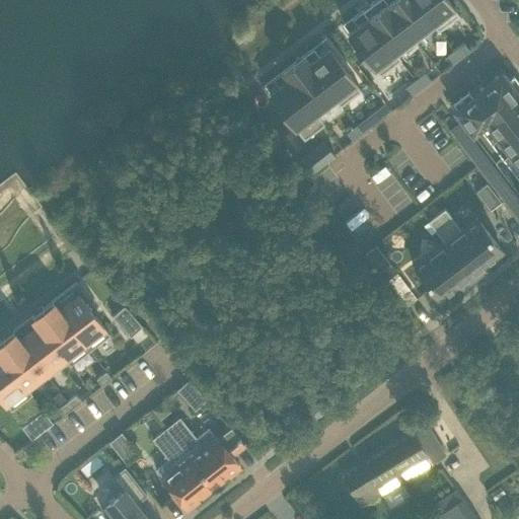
[(389,0),(386,2),(416,41),(435,26),(437,30),(438,29),(415,0),(389,0)]
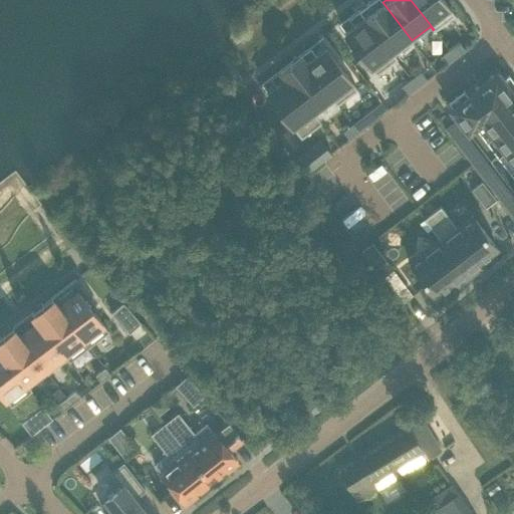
[(411,0),(434,29),(454,14),(443,0),(411,0)]
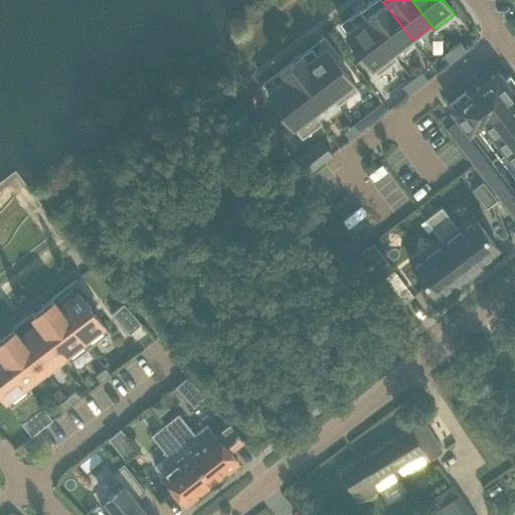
[(364,17),(396,59),(397,58),(394,54),(412,40),(383,2),(364,17)]
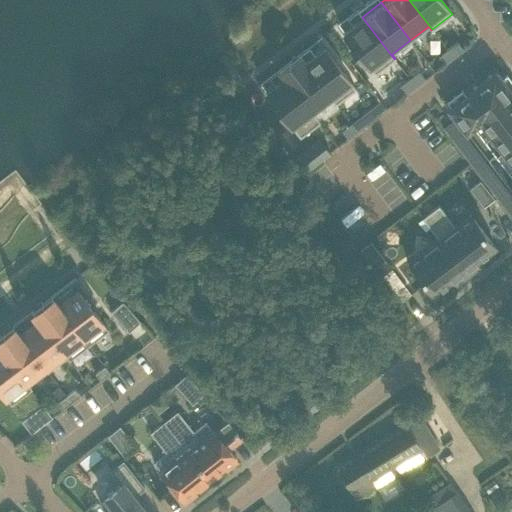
[(343,33),(374,74),(394,59),(362,17),(361,18),(362,19),(343,33)]
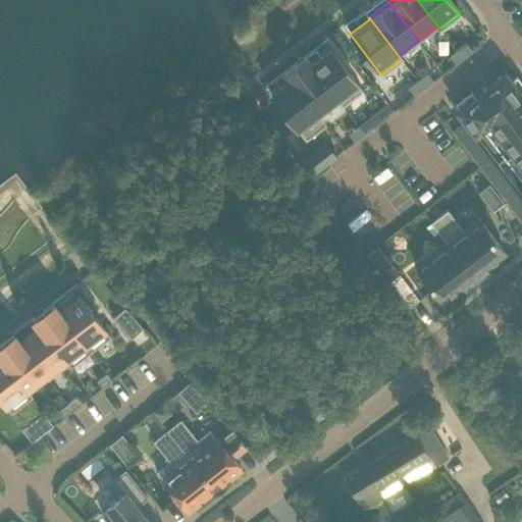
[(466,43),(456,50),(462,58),(472,50),(466,43)]
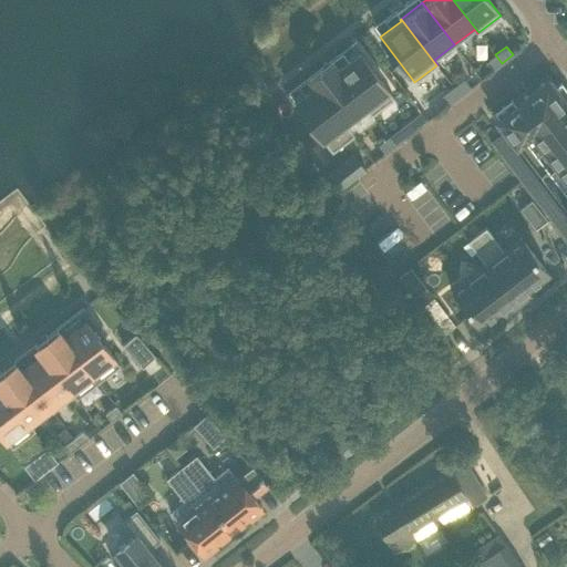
[(337,68),(336,69),(370,113),(392,96),(359,53),(338,69),(337,68)]
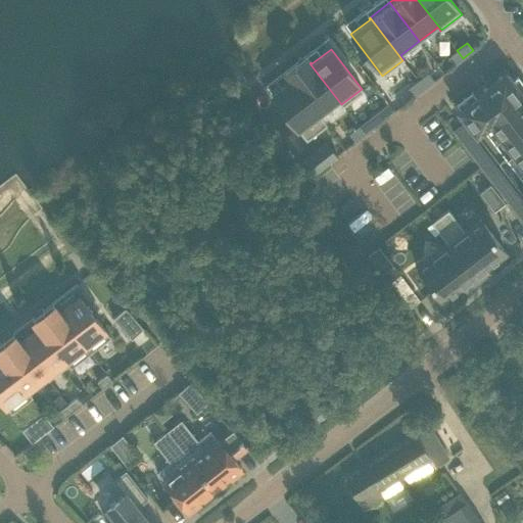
[(447,57),(454,65),(463,58),(457,50),(447,57)]
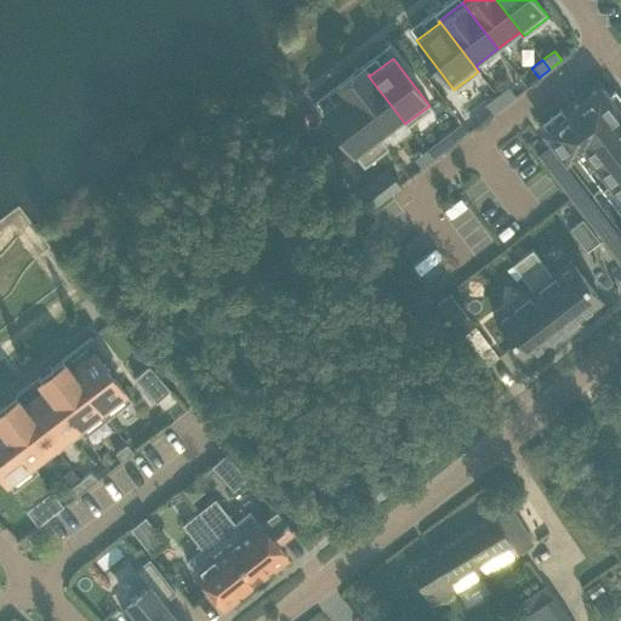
[(345,92),(387,148),(388,147),(377,134),(399,118),(406,126),(368,75),(345,92)]
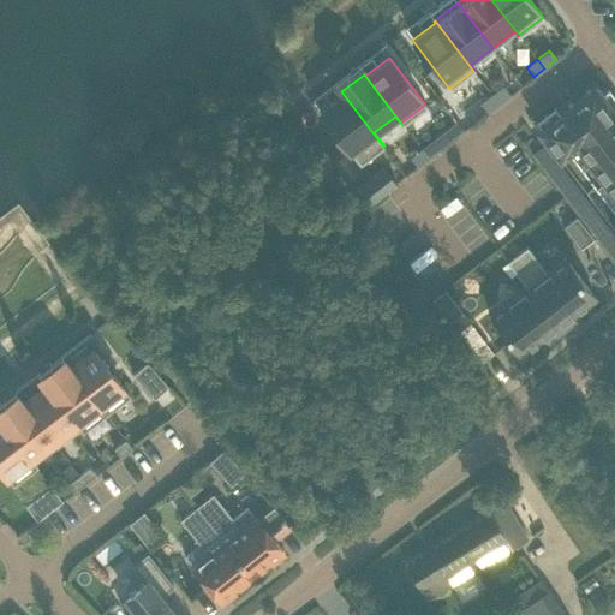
[(503,85),(491,94),(499,103),(511,95),(503,85)]
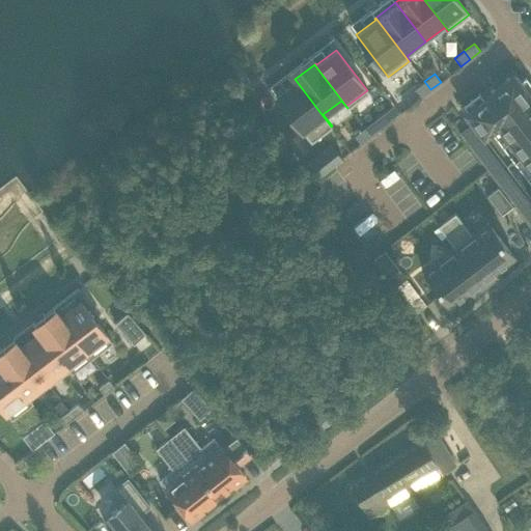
[(465,113),(482,136),(497,126),(530,170),(530,195),(529,197),(530,199),(530,95),(513,74),(484,95),(485,96),(465,113)]
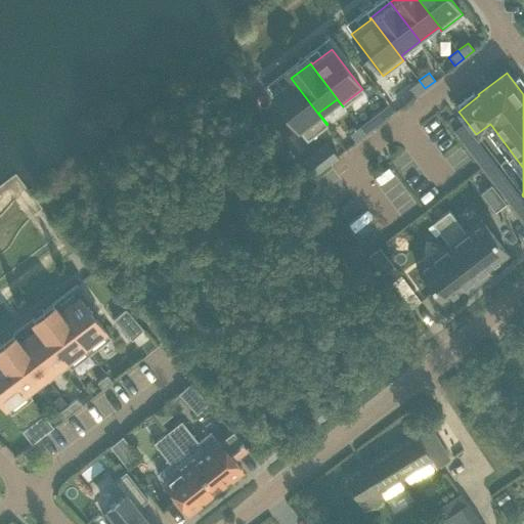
[(306,140),(326,125),(291,78),(291,79),(291,80),(271,95),(306,140)]
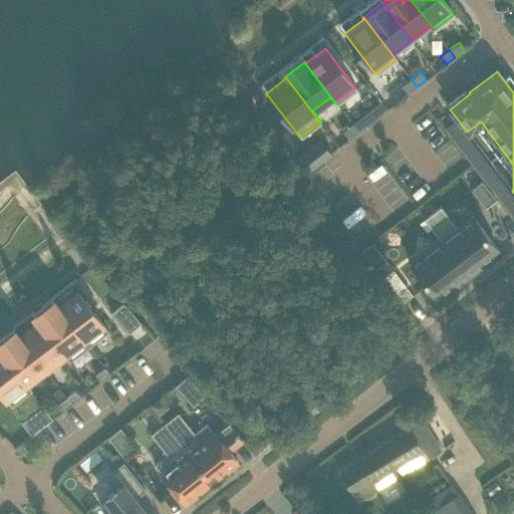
[(401,85),(407,93),(417,86),(411,78),(401,85)]
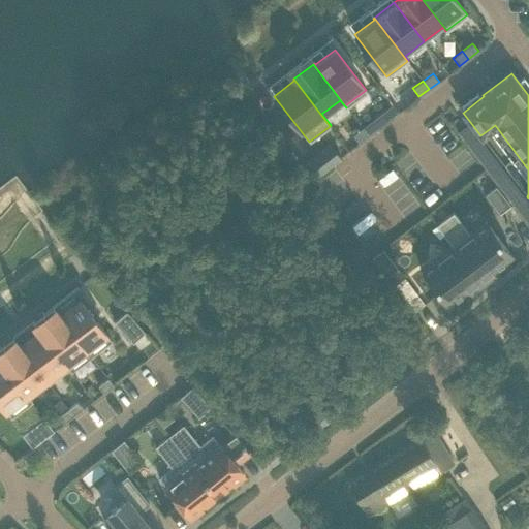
[(372,120),(362,127),(368,135),(378,128),(372,120)]
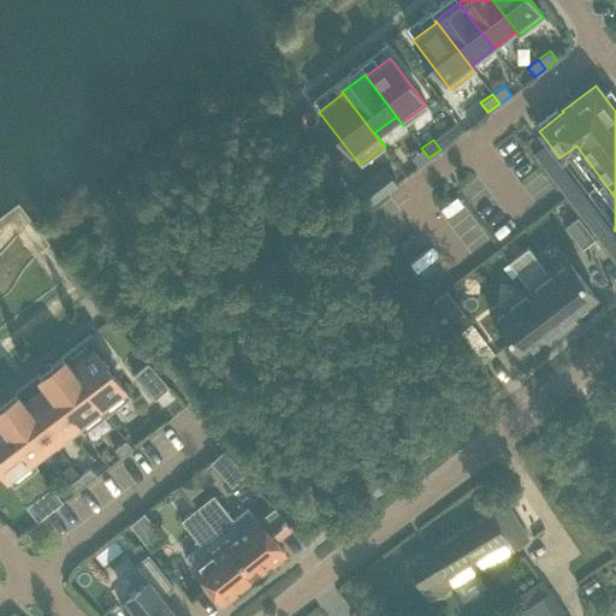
[(532,153),(539,161),(549,154),(542,146),(532,153)]
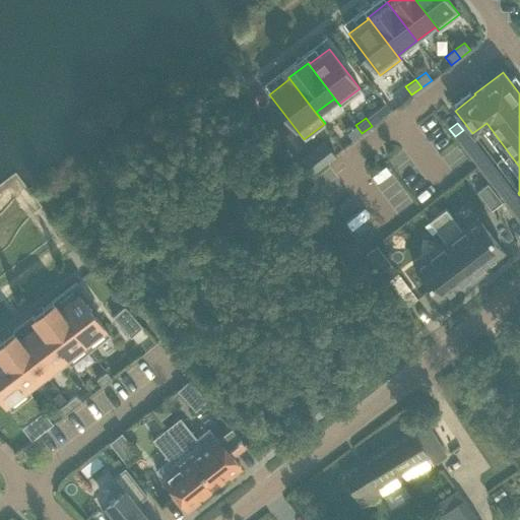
[(346,132),(352,140),(362,133),(355,125),(346,132)]
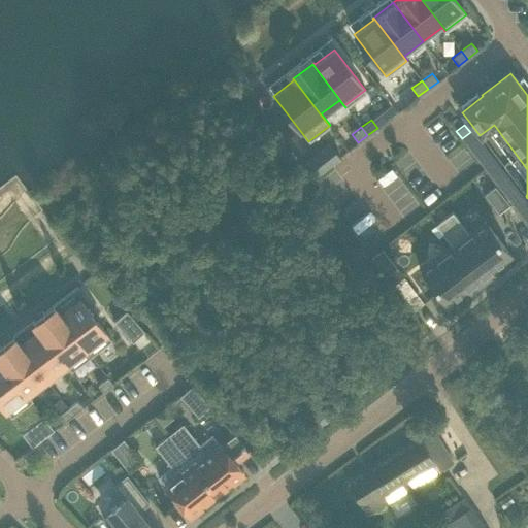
[(470,132),(462,138),(467,146),(475,139),(470,132)]
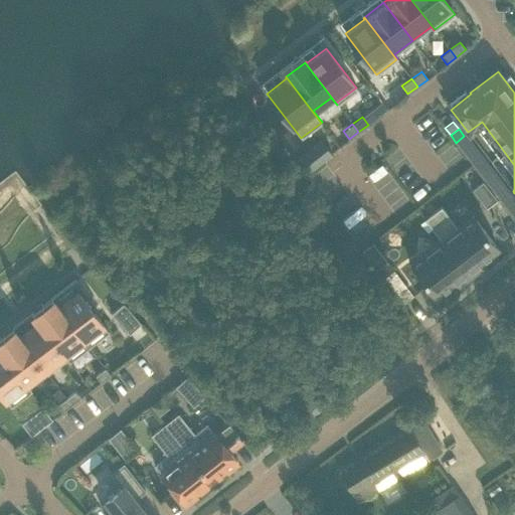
[(464,136),(456,143),(462,150),(470,144),(464,136)]
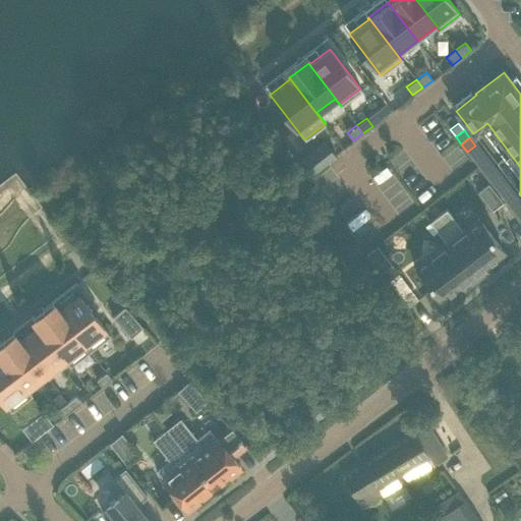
[(326,141),(296,163),(306,176),(324,163),(334,156),(336,154),(326,141)]
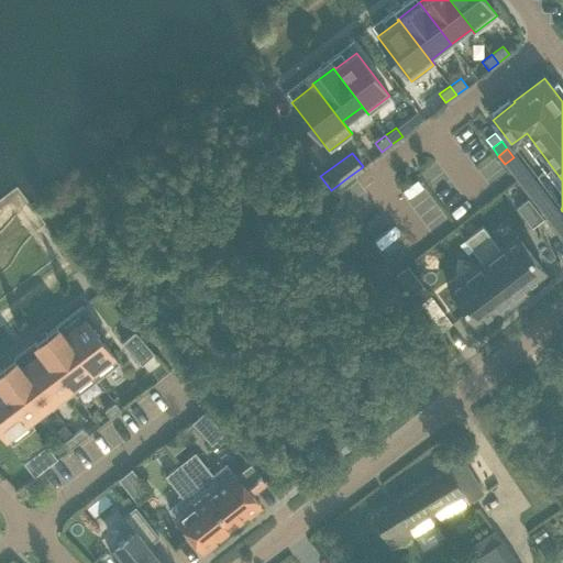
[(514,157),(505,164),(510,172),(519,165),(514,157)]
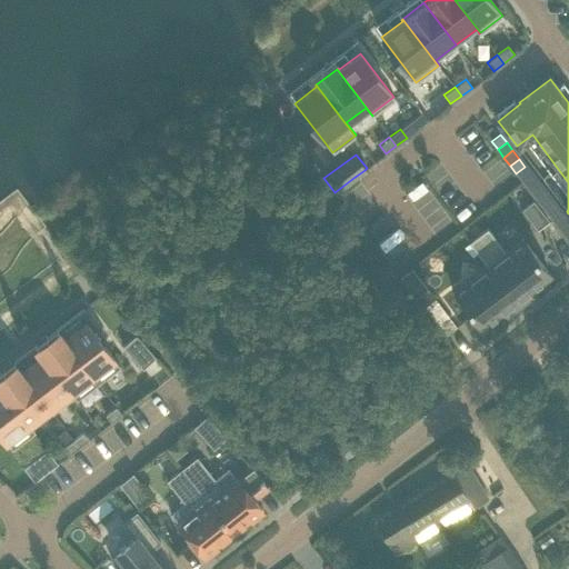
[(525,167),(516,173),(522,181),(531,175),(525,167)]
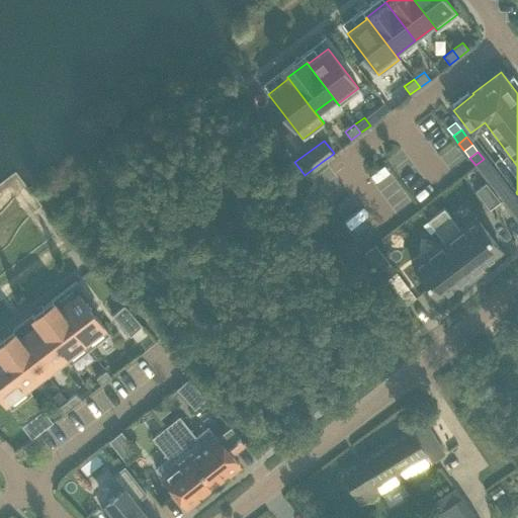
[(484,159),(476,165),(481,172),(489,166),(484,159)]
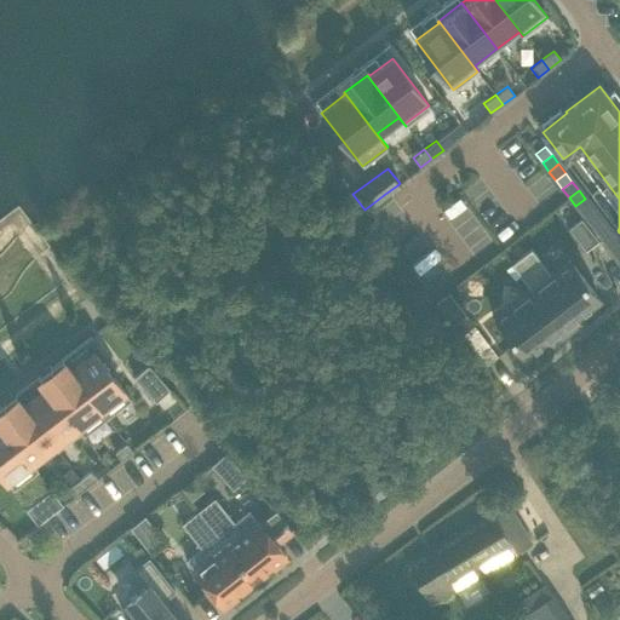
[(585,199),(575,206),(583,214),(592,207),(585,199)]
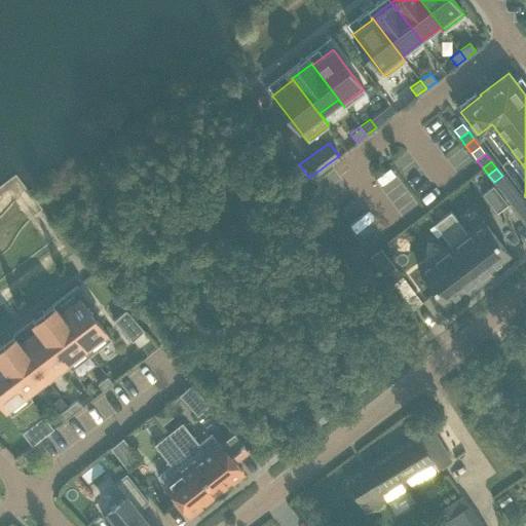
[(502,176),(494,182),(499,190),(508,184),(502,176)]
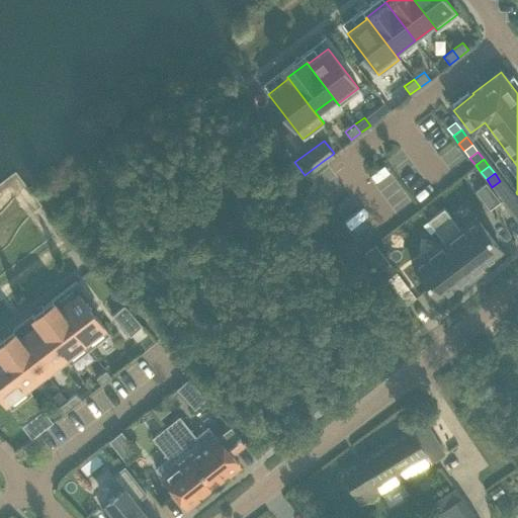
[(500,181),(492,187),(498,194),(506,188),(500,181)]
